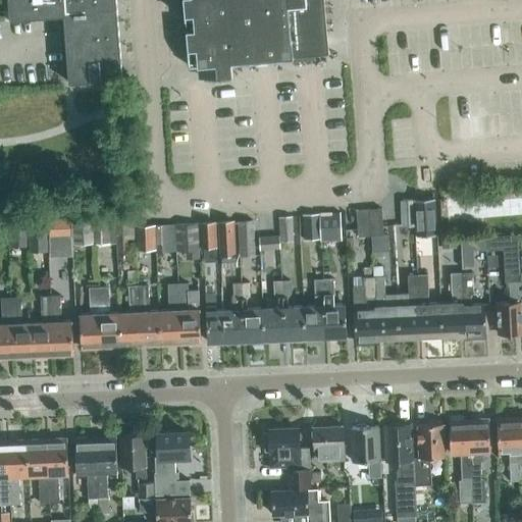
[(7,0),(9,19),(63,14),(68,83),(122,77),(116,0),(7,0)]
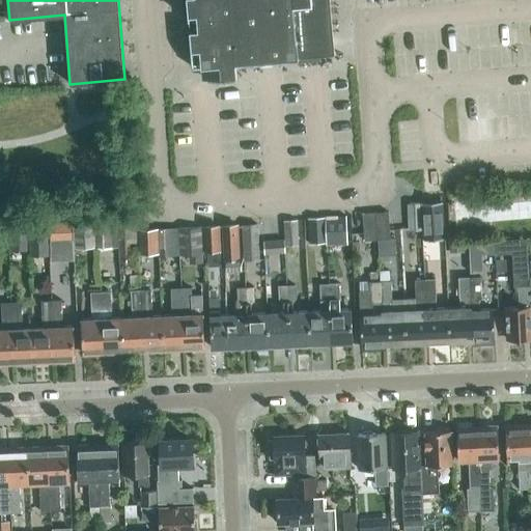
[(235,63),(299,58),(305,57),(334,55),(329,0),(186,0),(193,67),(206,66),(207,80),(236,77),(235,63)]
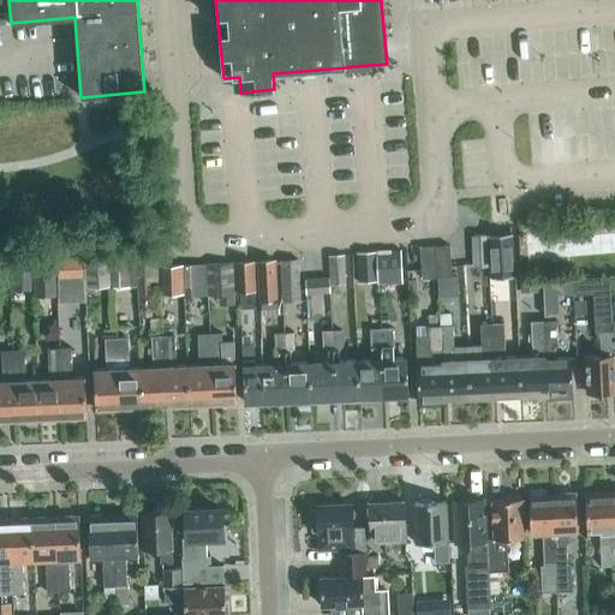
[(517,263),(514,231),(493,232),(494,263),(517,263)]
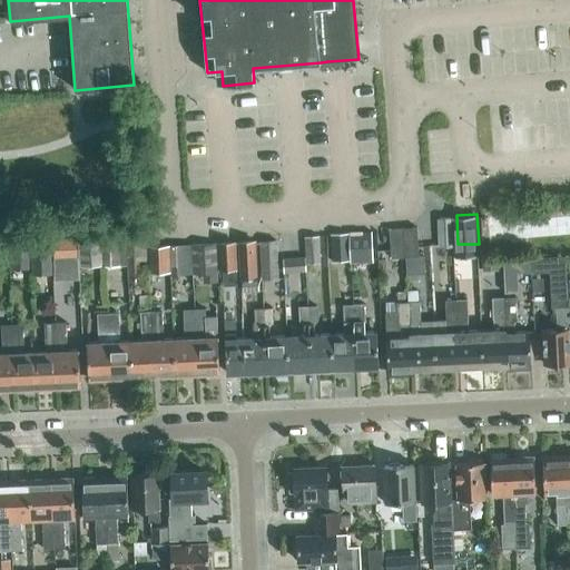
[(505,239),(503,215),(487,217),(489,241),(505,239)]
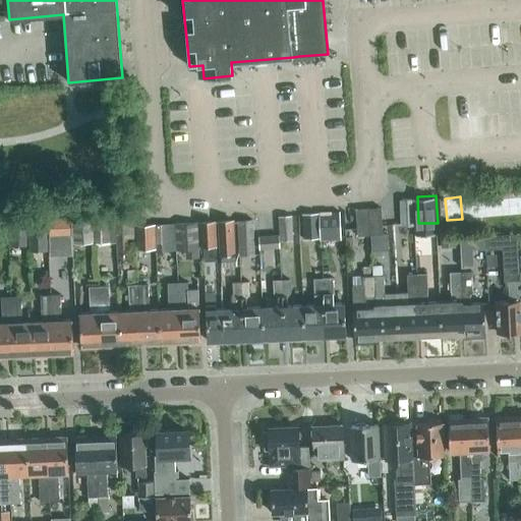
[(414,225),(413,198),(400,198),(401,226),(414,225)]
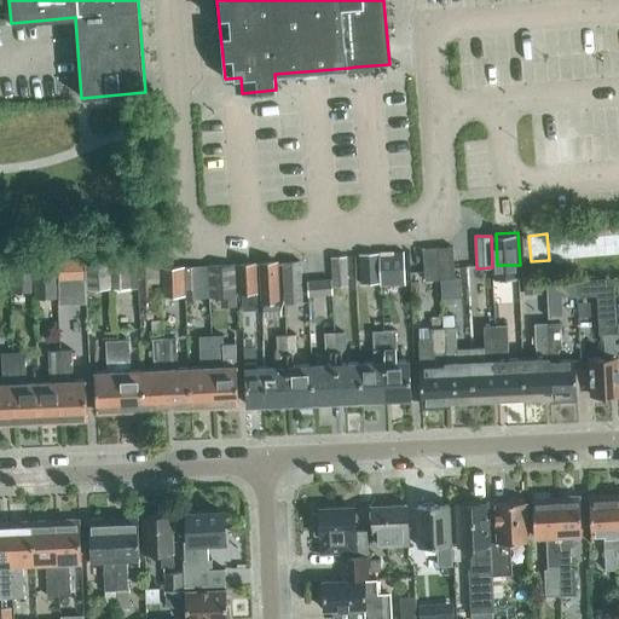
[(441,278),(440,247),(422,248),(424,279),(441,278)]
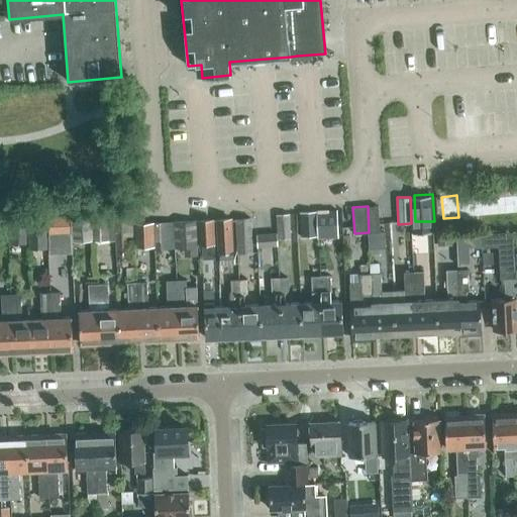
[(378,206),(368,206),(369,232),(380,232),(378,206)]
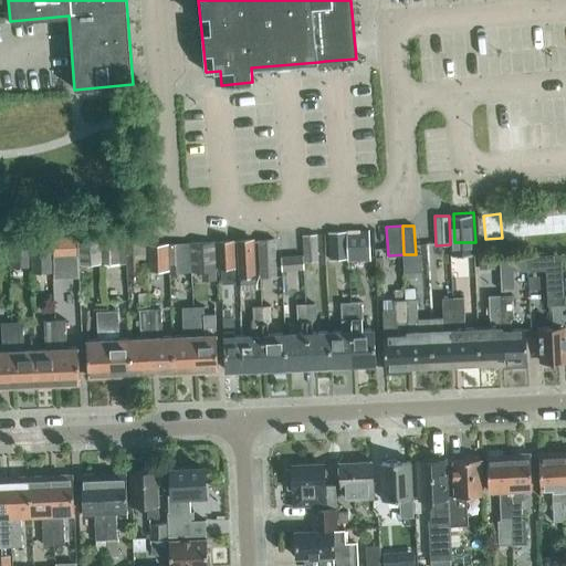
[(369,260),(369,229),(347,229),(347,232),(347,259),(347,260),(369,260)]
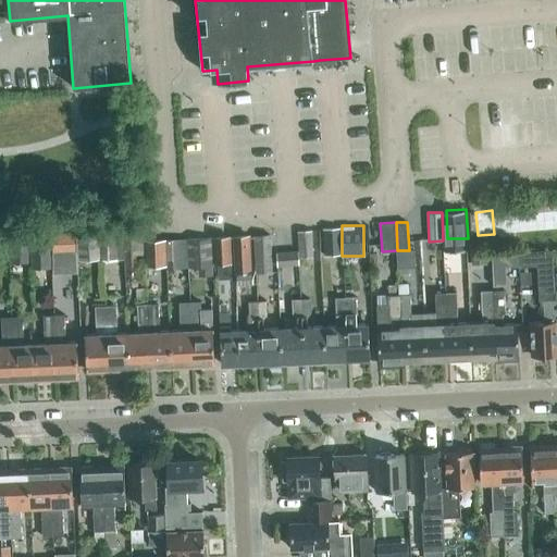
[(324,255),(342,255),(342,229),(324,229),(324,255)]
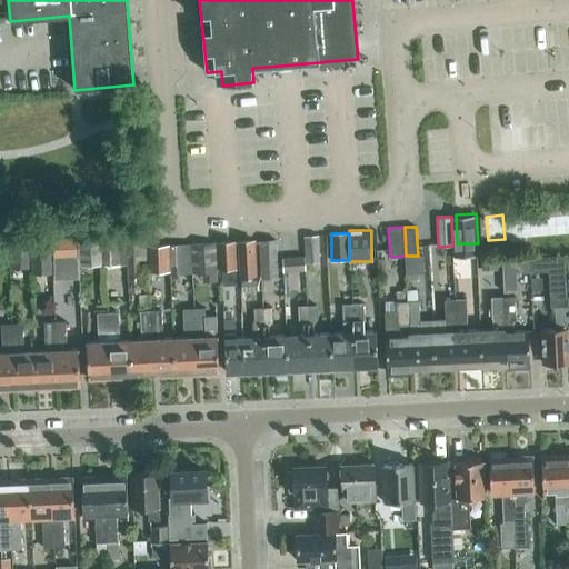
[(320,261),(319,235),(305,236),(306,253),(306,262),(320,261)]
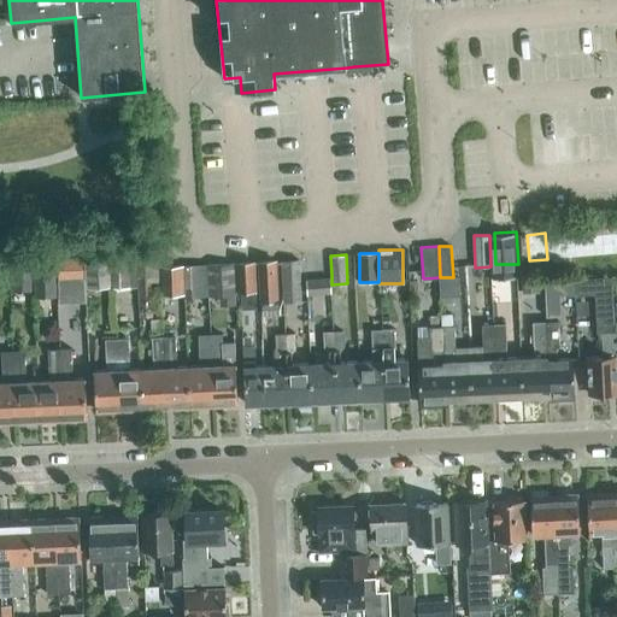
[(278,300),(277,259),(258,260),(260,301),(278,300)]
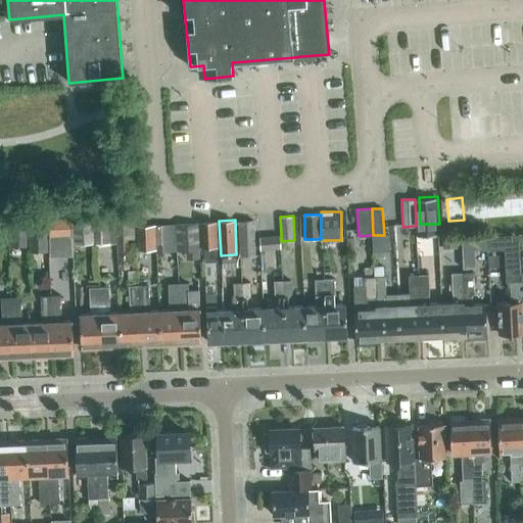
[(256,254),(254,220),(239,221),(240,255),(256,254)]
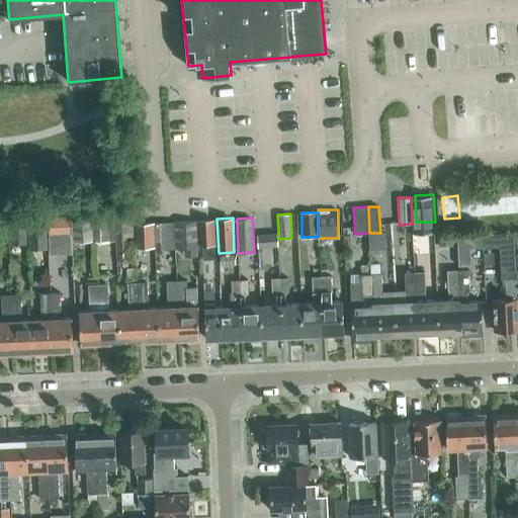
[(71,238),(70,219),(47,220),(48,239),(71,238)]
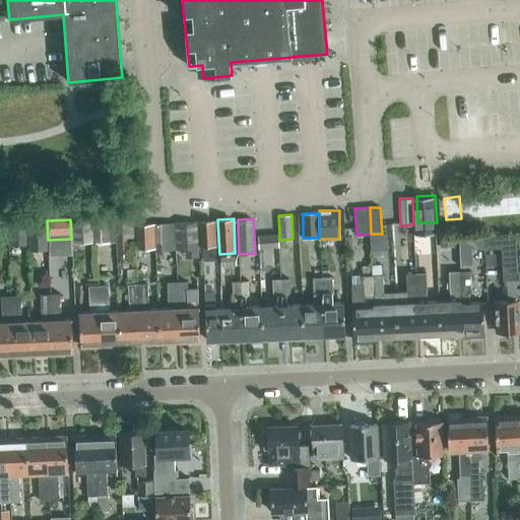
[(217,245),(215,219),(198,220),(200,246),(217,245)]
